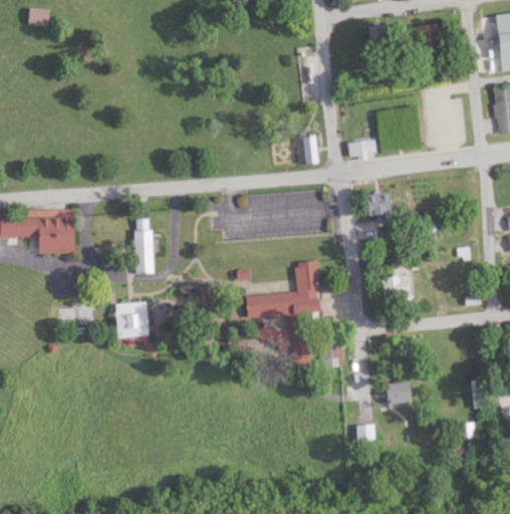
[(49,25),(49,8),(29,8),(29,25),(49,25)]
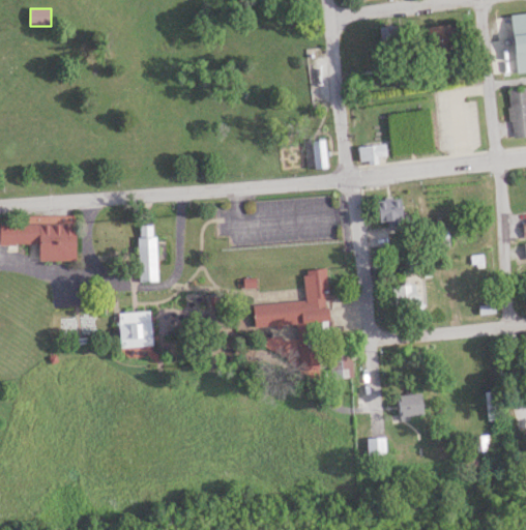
[(430,26),(430,50),(456,50),(456,26),(430,26)]
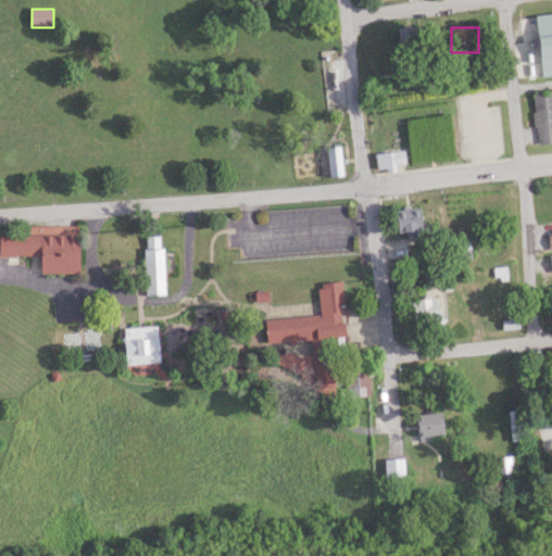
[(327,68),(343,68),(343,51),(327,51),(327,68)]
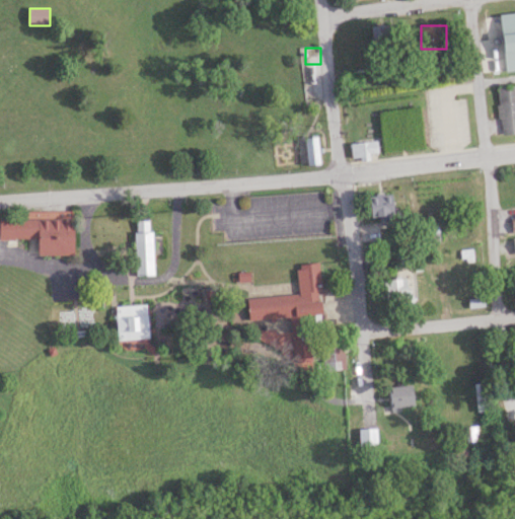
[(504,135),(514,134),(514,85),(500,87),(504,135)]
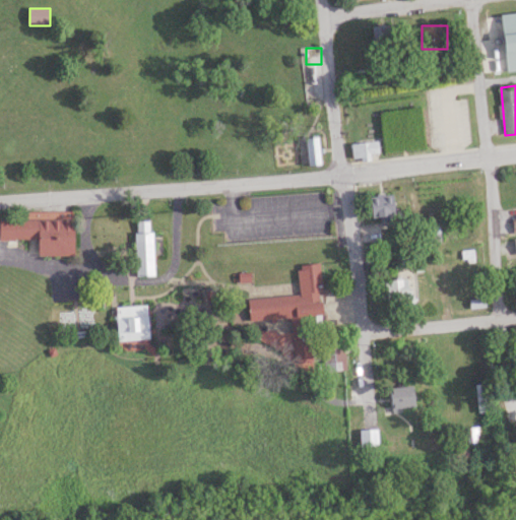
[(323,165),(320,137),(307,138),(309,167),(323,165)]
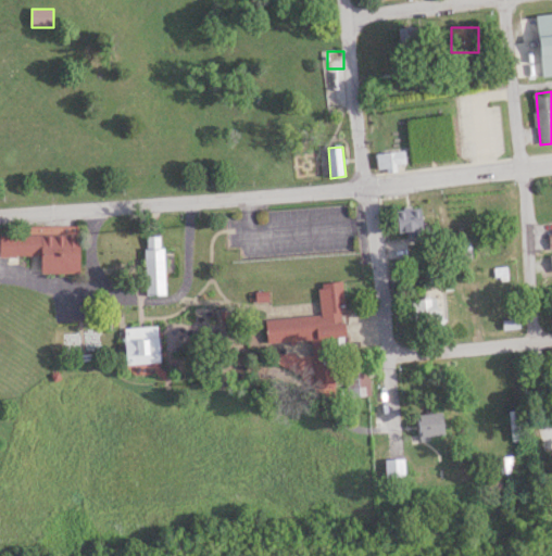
[(400,166),(408,166),(408,152),(379,152),(379,173),(400,173),(400,166)]
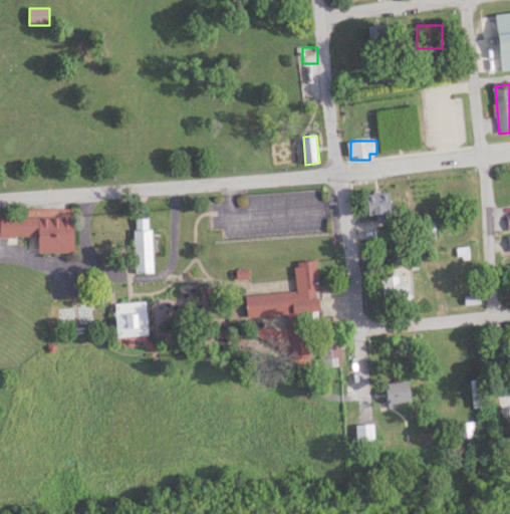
[(391,193),(367,195),(370,220),(394,218),(391,193)]
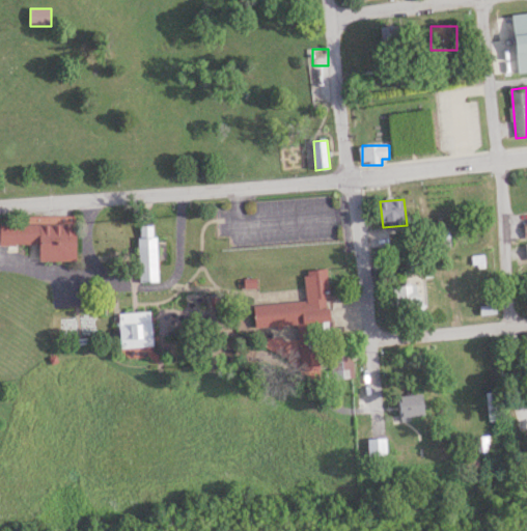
[(0,246),(32,246),(32,261),(76,261),(76,224),(0,225),(0,246)]
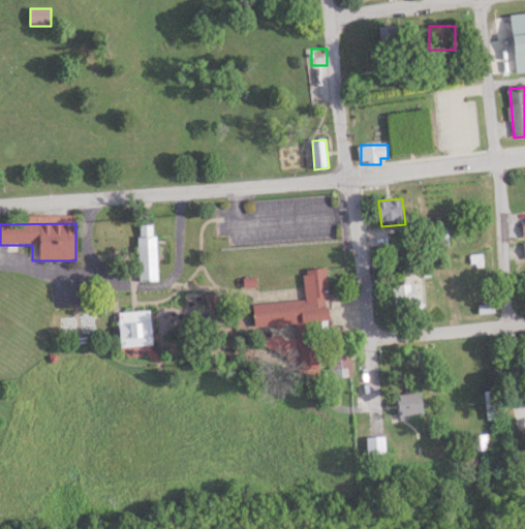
[(158,280),(158,236),(140,236),(140,280),(158,280)]
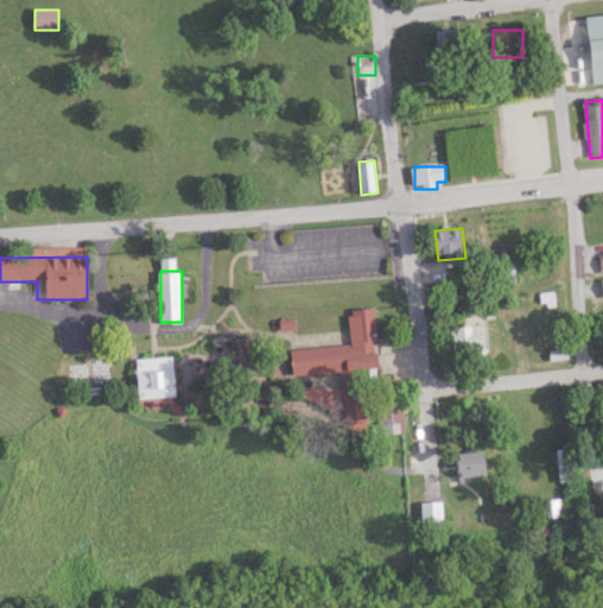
[(350,306),(378,304),(382,365),(374,366),(379,431),(342,434),(337,374),(293,378),(291,344),(353,340),(350,306)]
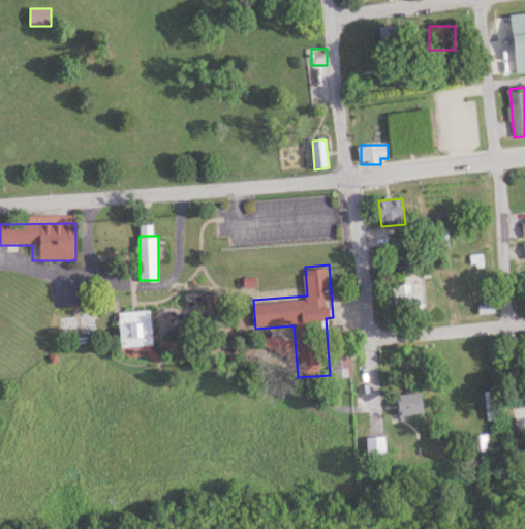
[(419,284),(392,284),(392,308),(419,308),(419,284)]
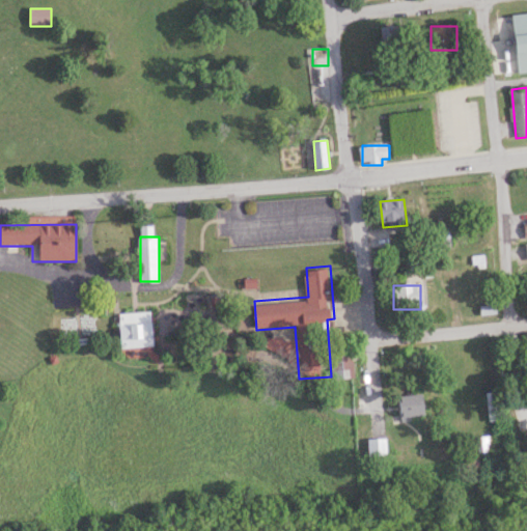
[(120,312),(120,347),(153,347),(153,312),(120,312)]
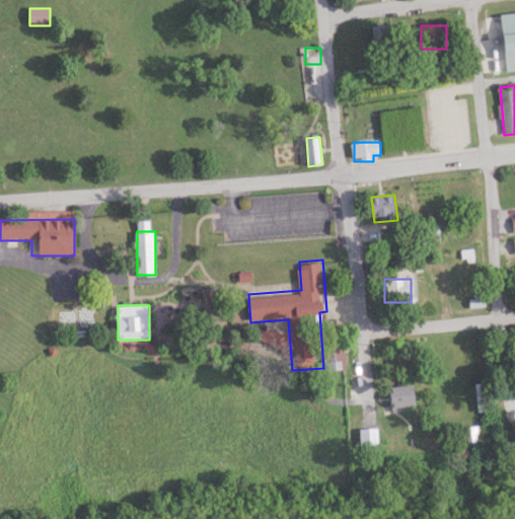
[(347,342),(324,342),(324,371),(347,371),(347,342)]
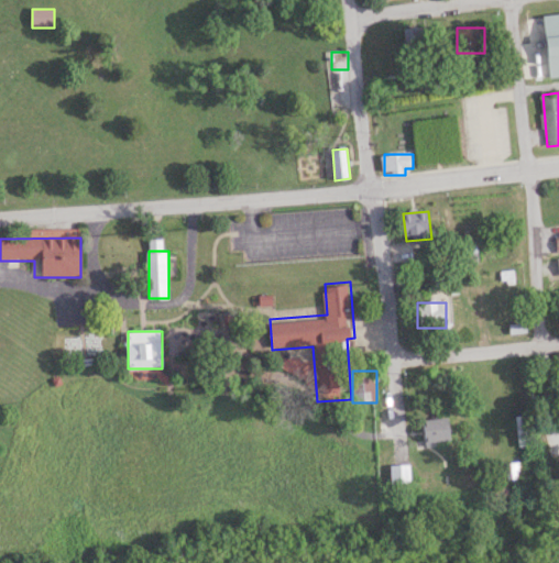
[(517,416),(517,446),(533,446),(533,416),(517,416)]
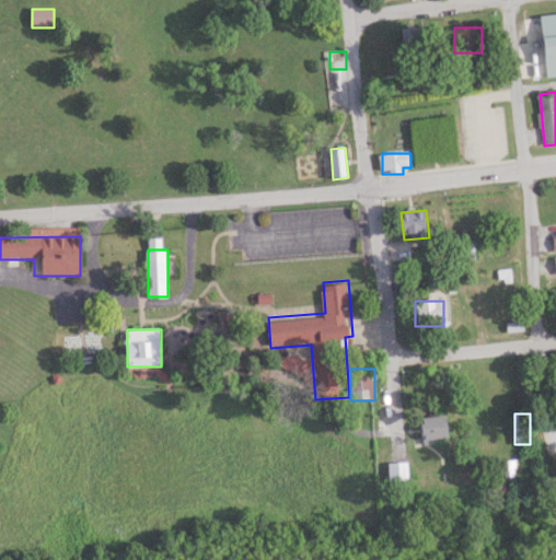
[(420,440),(446,440),(446,417),(420,417),(420,440)]
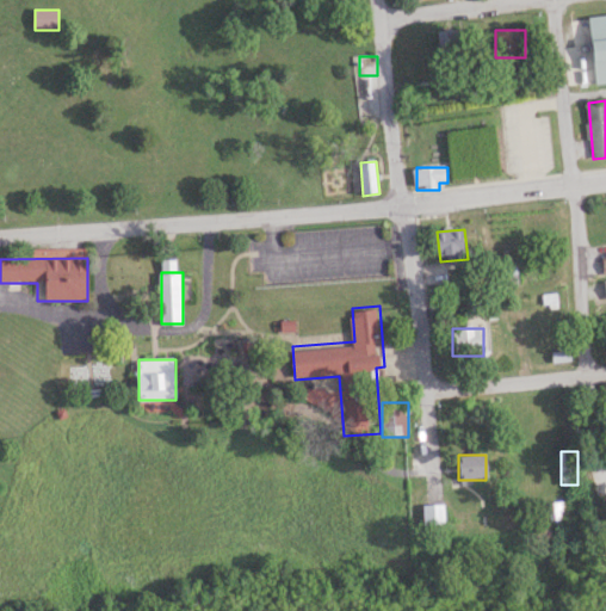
[(575,499),(545,504),(549,522),(579,517),(575,499)]
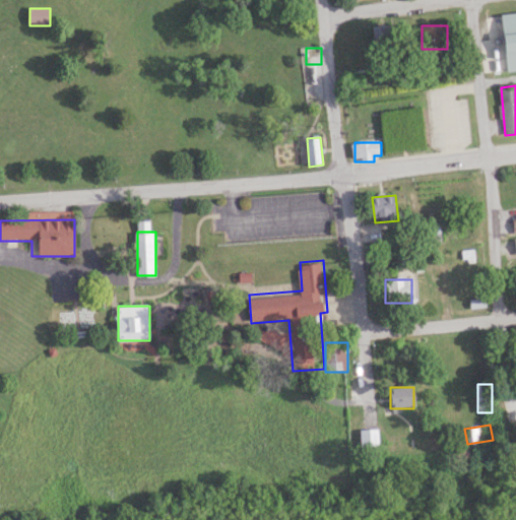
[(377,447),(377,430),(359,430),(359,447),(377,447)]
